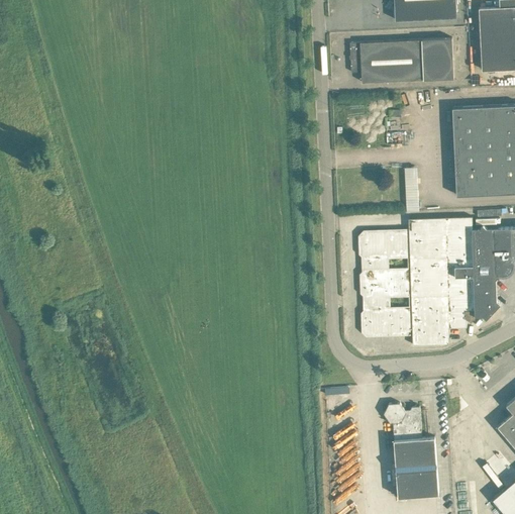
[(404,21),(455,18),(453,0),(392,0),(394,22),(404,21)]
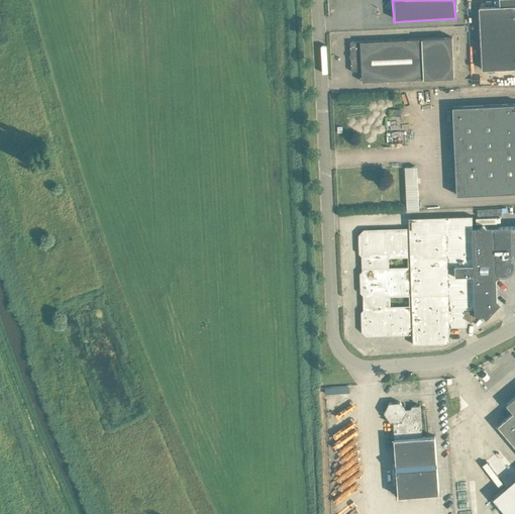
[(514,0),(498,0),(498,8),(478,9),(481,72),(514,70),(514,0)]
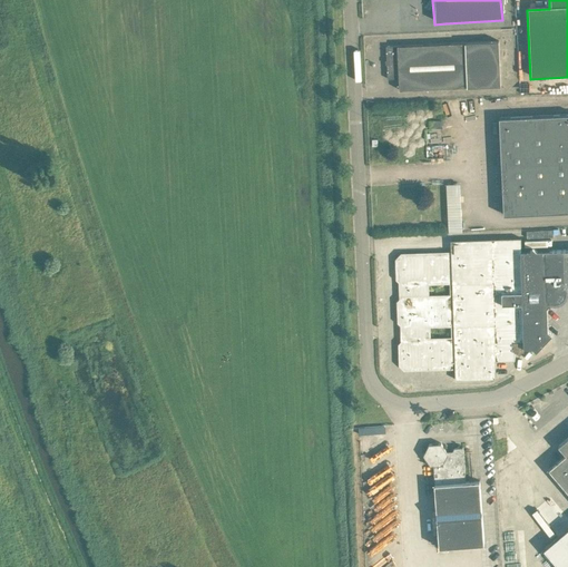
[(409,93),(466,89),(499,88),(497,45),(463,45),(384,49),(385,81),(397,81),(398,93),(409,93)]
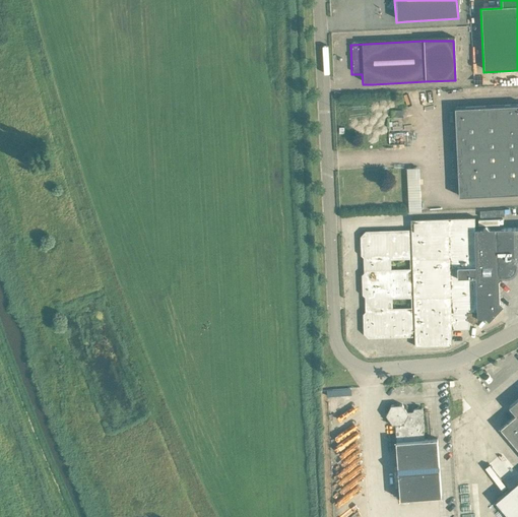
[(517,106),(453,110),(457,188),(458,198),(517,195),(517,106)]
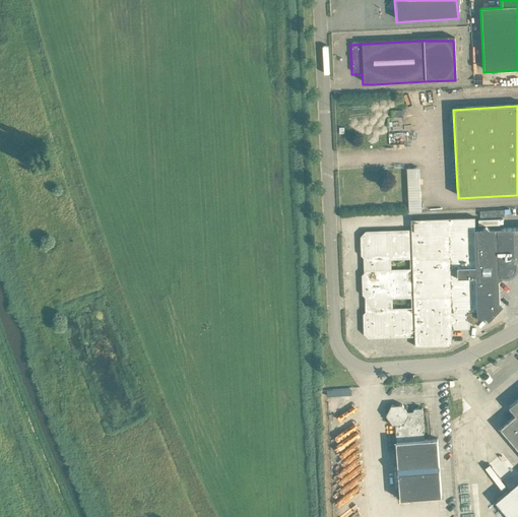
[(387,235),(385,233),(373,233),(371,235),(364,236),(362,238),(362,243),(360,245),(360,251),(362,253),(362,258),(365,260),(365,274),(363,277),(363,281),(361,284),(361,289),(363,292),(363,297),(366,299),(367,313),(364,316),(364,321),(362,323),(362,328),(365,331),(365,335),(367,338),(374,337),(377,340),(385,339),(387,337),(411,336),(413,338),(413,348),(450,347),(450,331),(468,331),(467,315),(475,314),(476,319),(483,319),(488,322),(502,307),(498,304),(498,281),(502,277),(504,277),(507,277),(510,276),(512,274),(513,272),(514,269),(514,267),(514,264),(517,260),(517,259),(517,230),(503,231),(489,231),(484,228),(480,232),(473,232),(473,219),(409,221),(409,232),(407,234),(387,235)]
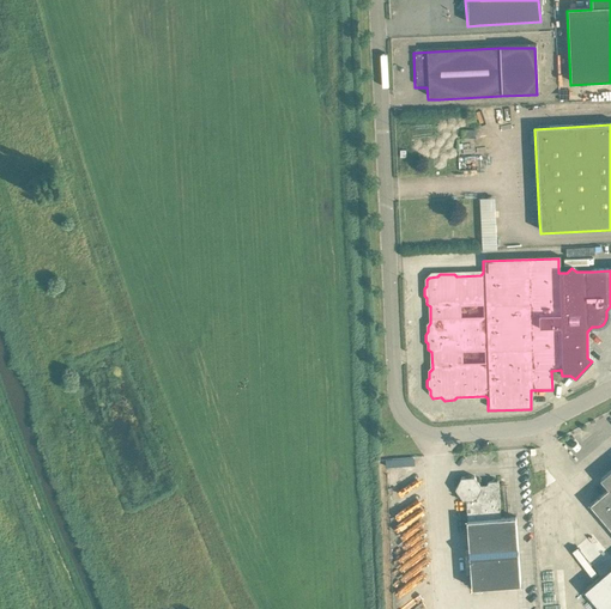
[(610,533),(610,568),(584,592),(597,608),(610,608),(610,470),(599,481),(608,491),(588,506),(597,516),(610,533)]
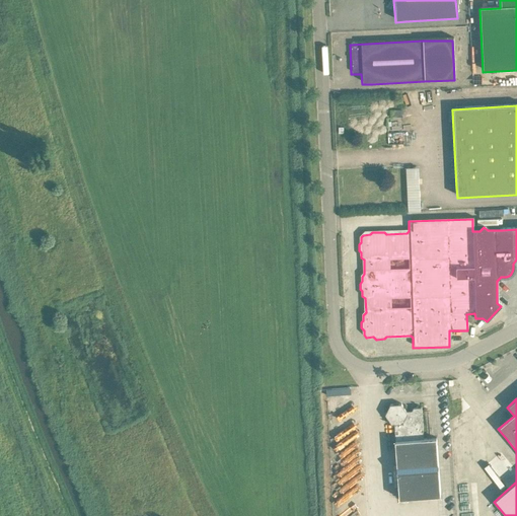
[(439,498),(436,450),(435,440),(422,441),(420,410),(412,410),(410,415),(407,415),(399,406),(388,407),(383,417),(390,426),(392,426),(398,501),(439,498)]
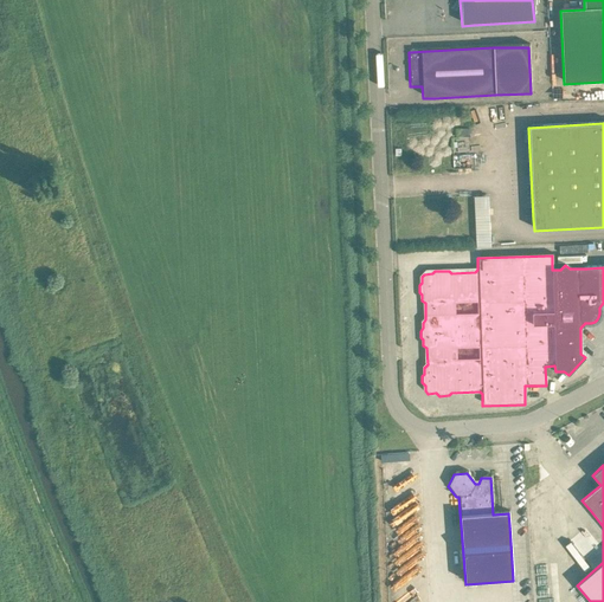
[(384,561),(402,561),(402,554),(421,554),(419,538),(383,539),(384,561)]
